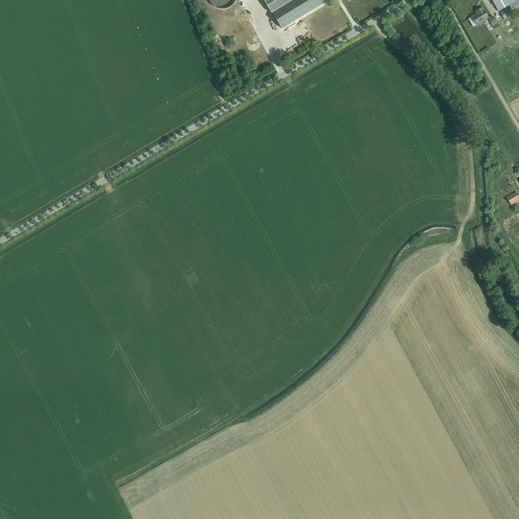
[(208,0),(209,1),(211,4),(214,7),(217,8),(221,9),(224,9),(228,8),(231,6),(234,3),(235,0),(208,0)]
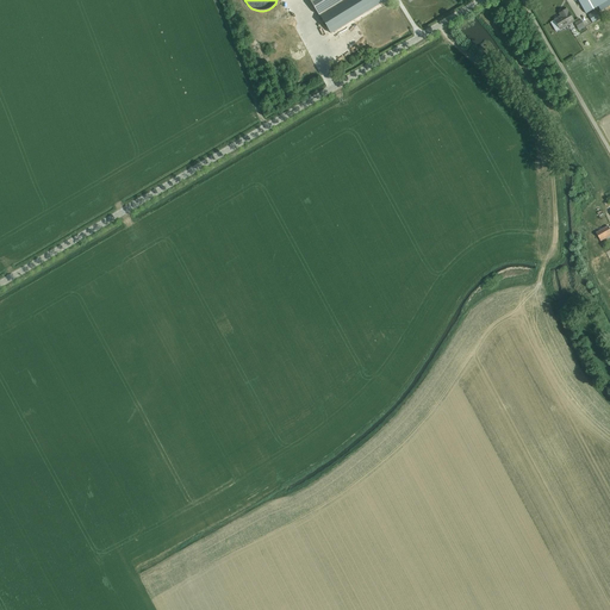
[(310,0),(319,14),(321,14),(343,0),(310,0)]
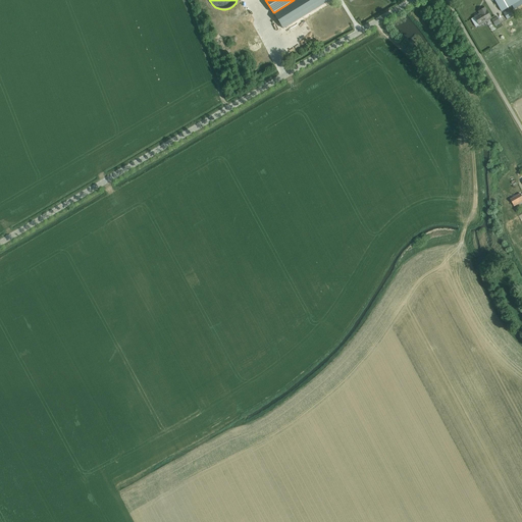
[(294,0),(273,12),(274,12),(274,13),(283,29),(284,29),(290,25),(330,0),(294,0)]
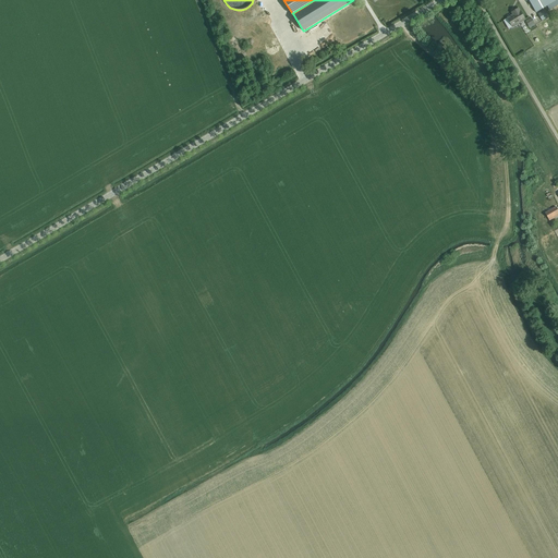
[(529,0),(536,12),(557,0),(529,0)]
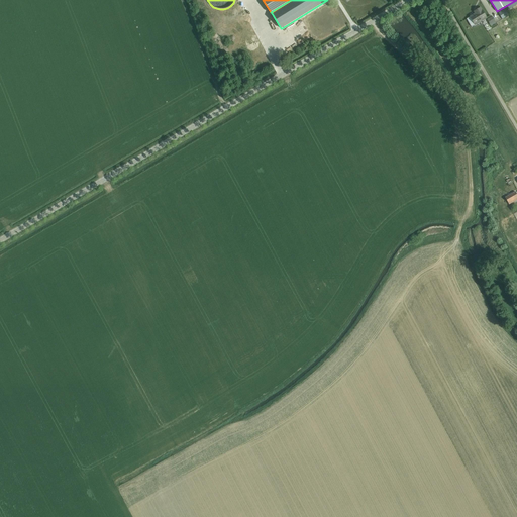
[(471,17),(475,24),(487,18),(481,7),(476,10),(478,12),(471,17)]
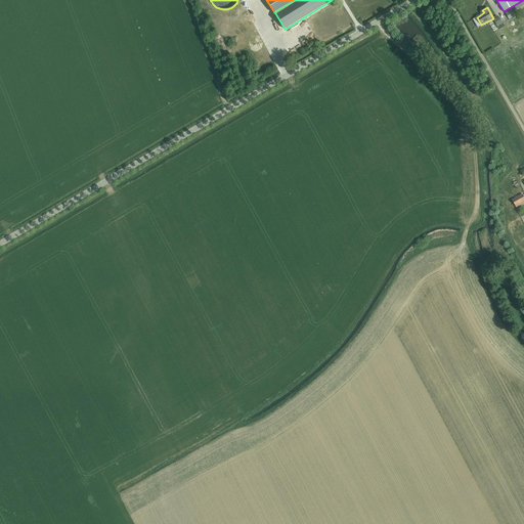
[(503,24),(499,17),(496,18),(494,20),(497,27),(503,24)]
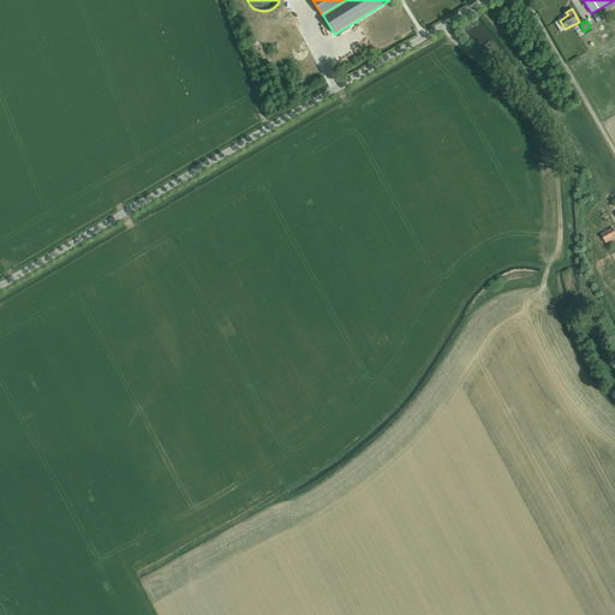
[(601,236),(605,242),(614,236),(614,231),(613,228),(601,236)]
